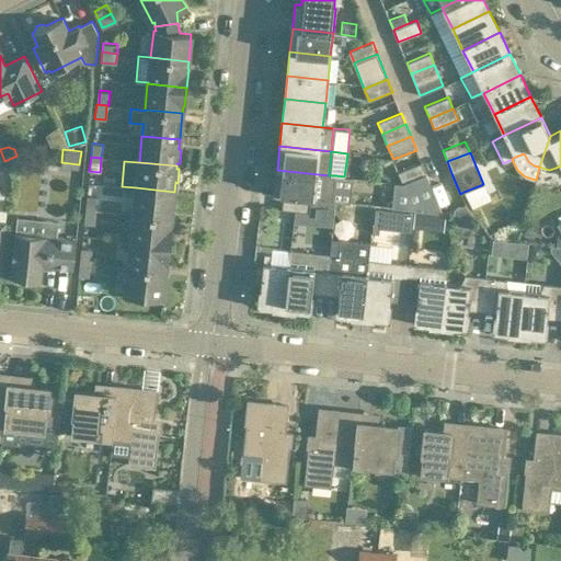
[(397,171),(402,183),(425,173),(420,161),(397,171)]
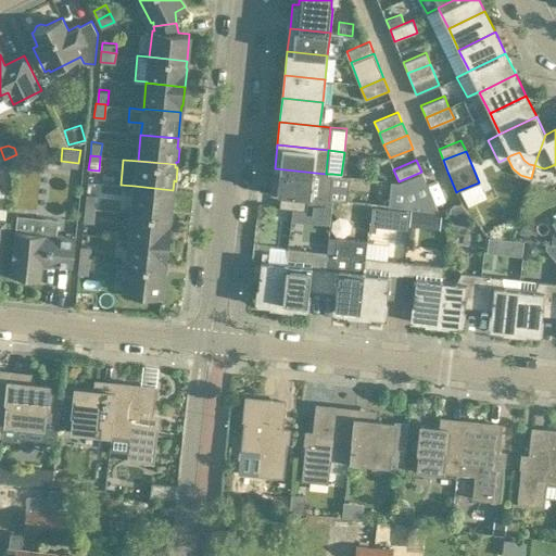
[(272,192),(280,193),(307,196),(329,199),(332,174),(326,174),(275,168),(272,192)]
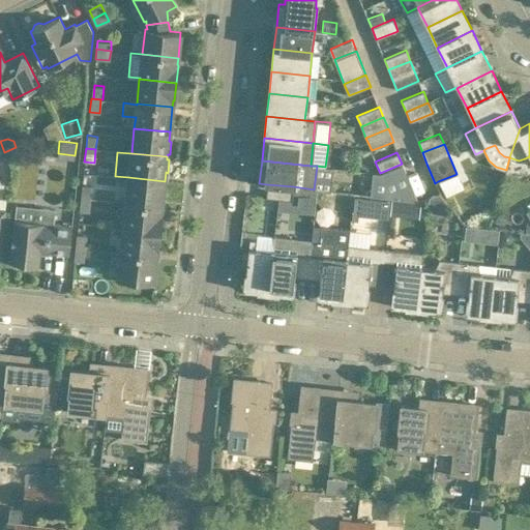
[(373,172),(371,196),(383,197),(392,198),(404,200),(416,201),(406,174),(402,164),(380,173),(373,172)]
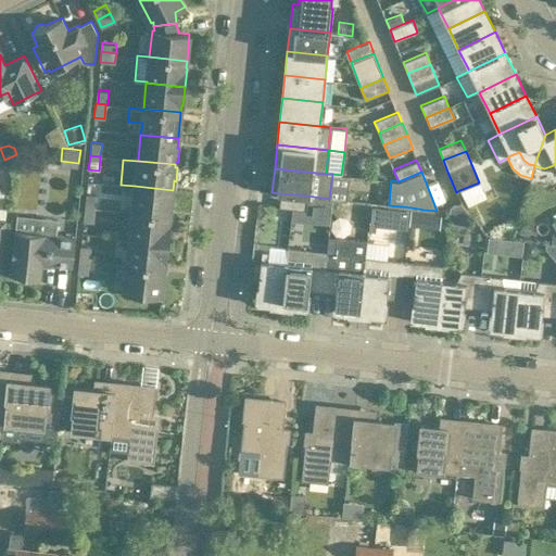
[(332,174),(329,199),(332,199),(346,200),(350,176),(341,175),(332,174)]
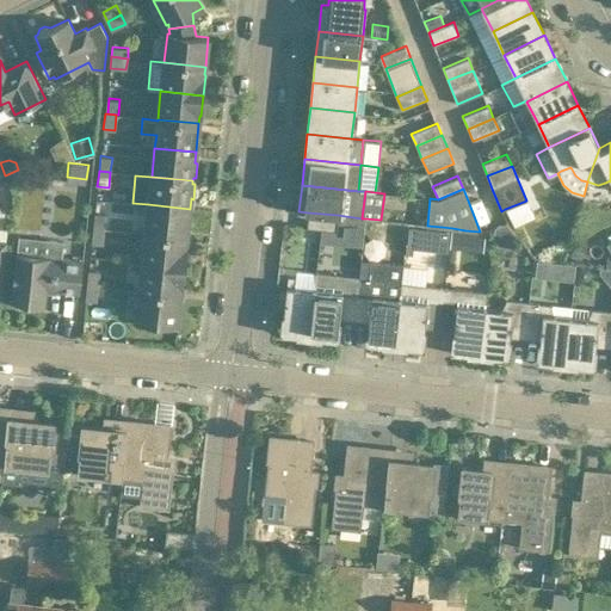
[(535,218),(526,201),(505,209),(513,228),(535,218)]
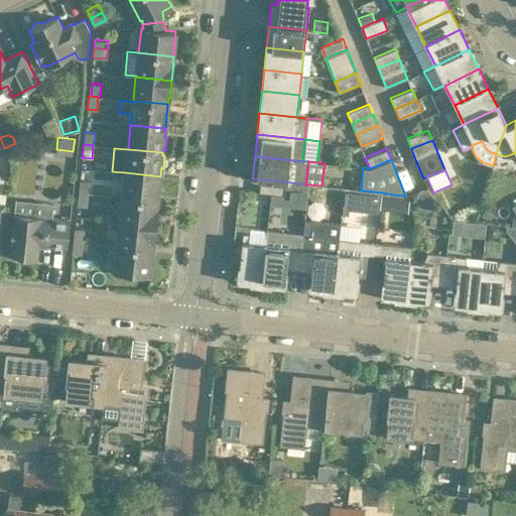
[(125,172),(123,197),(157,201),(160,176),(125,172)]
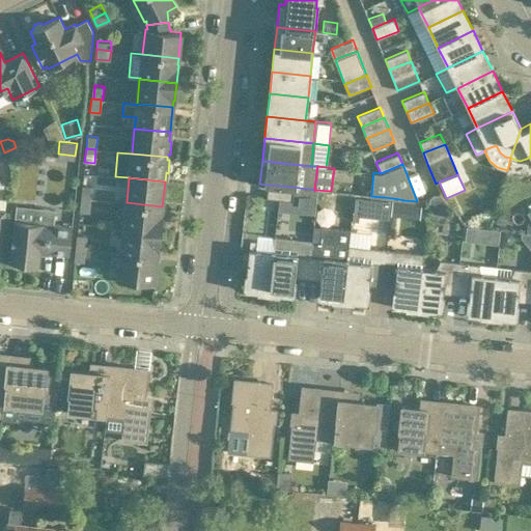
[(82,185),(81,198),(90,199),(91,186),(82,185)]
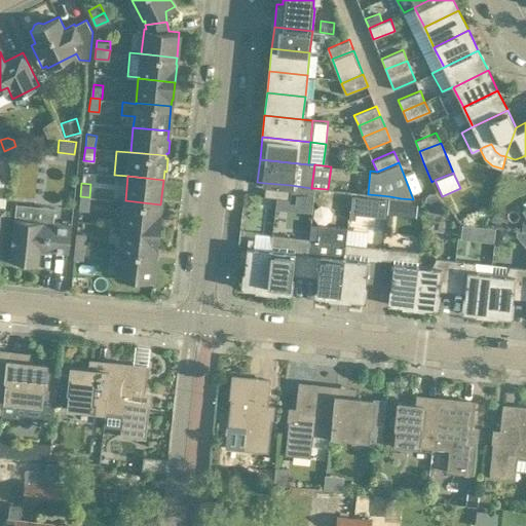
[(291,185),(265,183),(264,195),(276,196),(285,197),(289,198),(290,187),(291,185)]
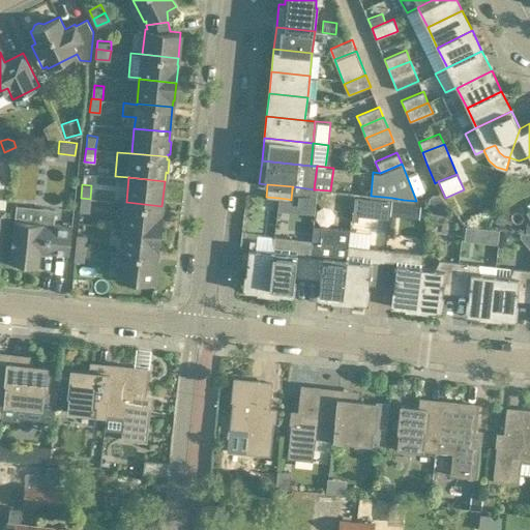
[(293,186),(290,210),(314,213),(317,189),(293,186)]
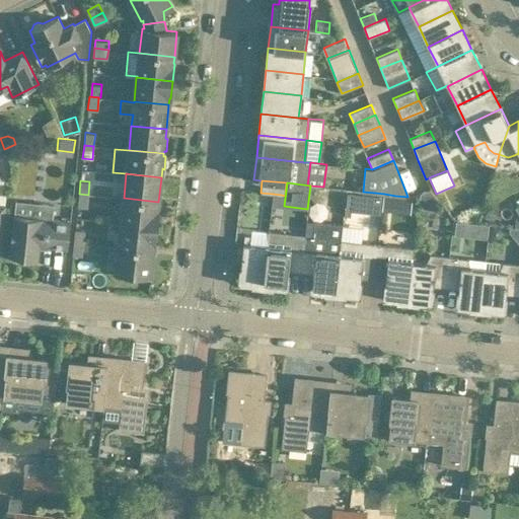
[(420,193),(419,209),(431,210),(432,210),(439,200),(430,189),(420,193)]
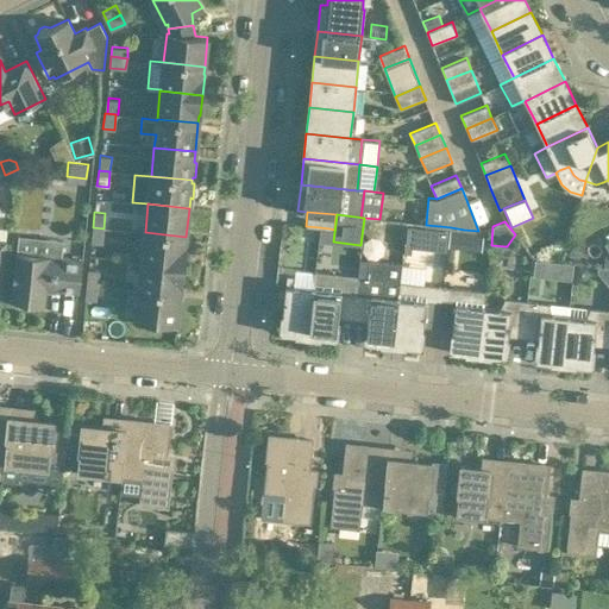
[(407,226),(406,245),(445,250),(447,231),(407,226)]
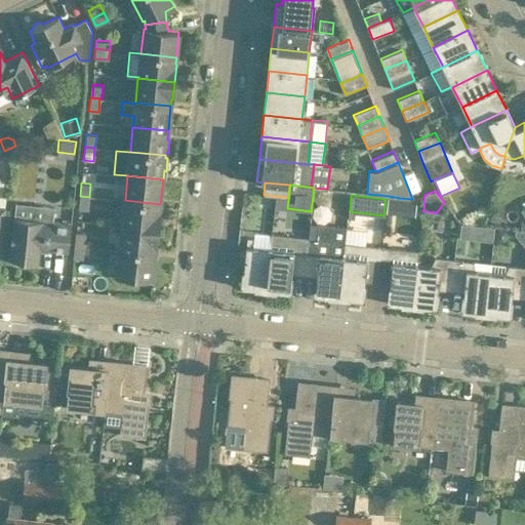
[(80,196),(78,209),(88,210),(89,197),(80,196)]
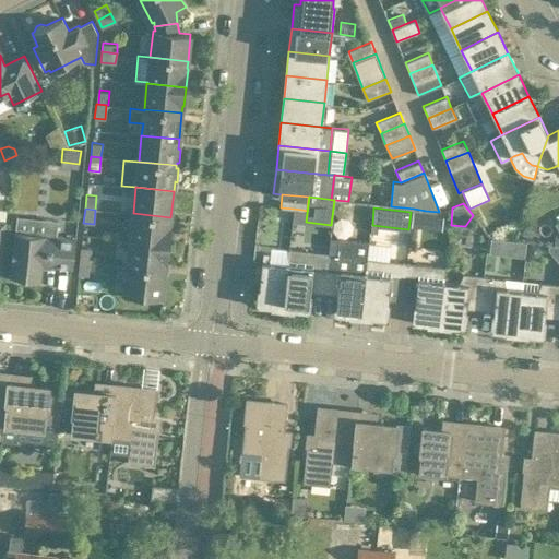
[(294,209),(293,221),(306,222),(307,212),(307,211),(302,210),(294,209)]
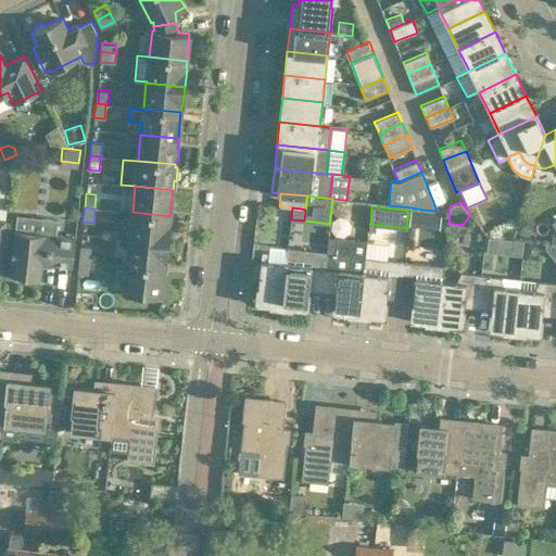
[(412,207),(409,225),(421,227),(424,210),(412,207)]
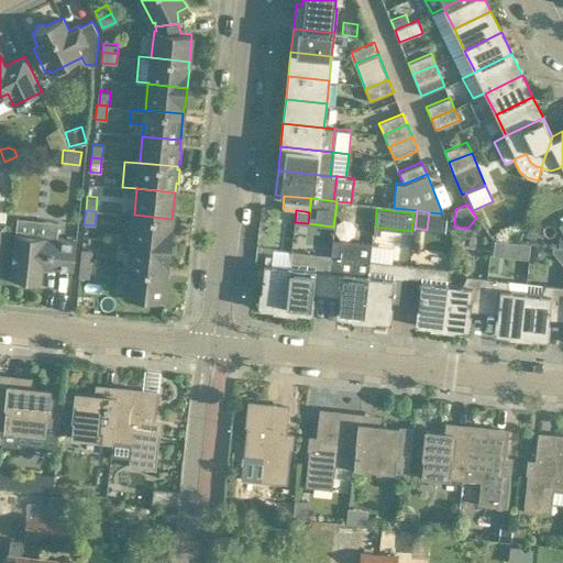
[(429,212),(427,230),(444,231),(446,214),(442,213),(429,212)]
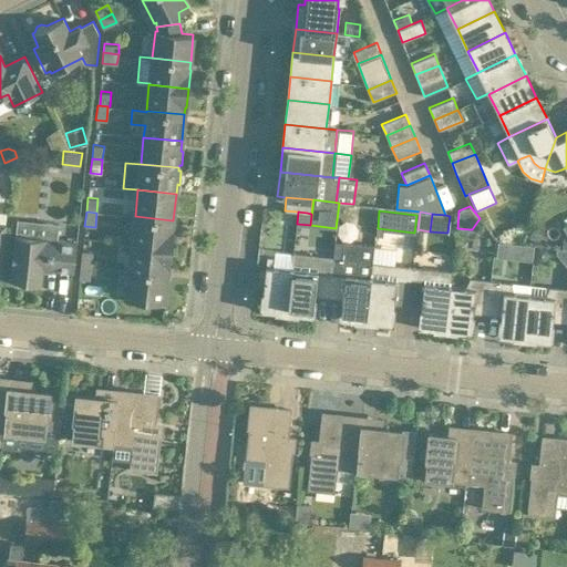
[(135,216),(132,243),(171,247),(173,228),(172,228),(173,220),(135,216)]
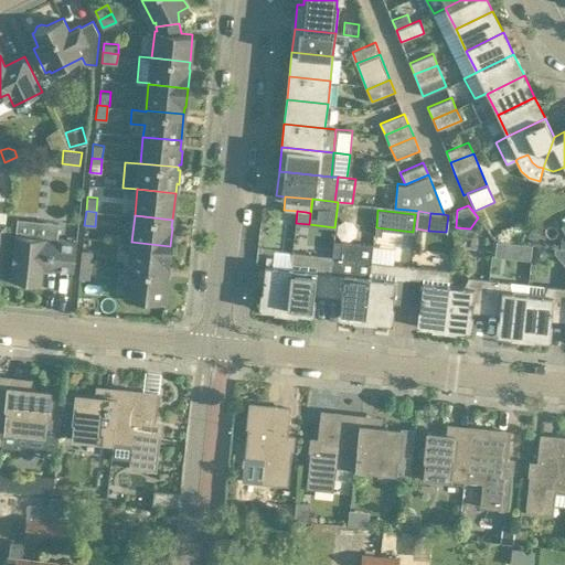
[(539,233),(529,231),(526,241),(537,243),(539,233)]
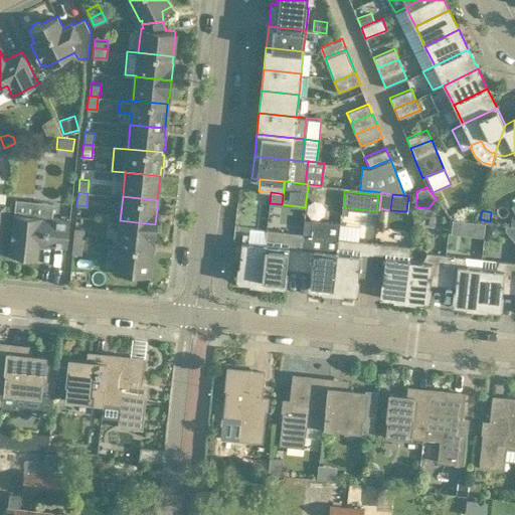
[(14,213),(12,233),(9,253),(16,254),(16,258),(30,260),(30,255),(37,256),(38,243),(67,246),(70,218),(52,216),(52,218),(41,216),(14,213)]
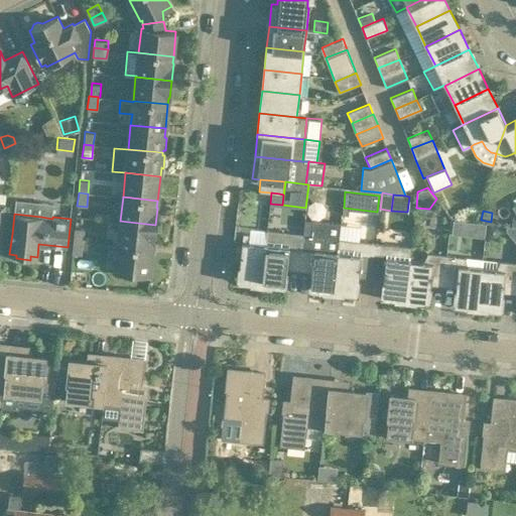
[(454,219),(452,230),(465,231),(466,221),(454,219)]
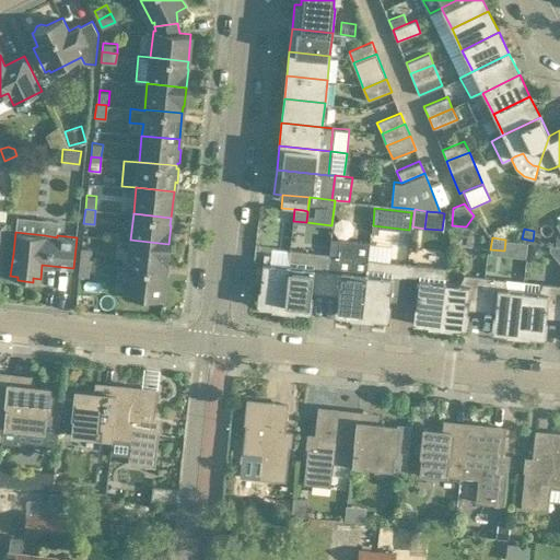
[(328,256),(325,287),(339,288),(336,314),(361,317),(368,260),(370,242),(338,238),(336,256),(328,256)]
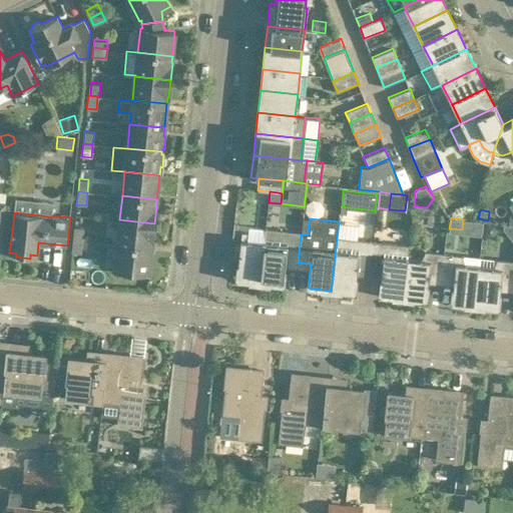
[(119,219),(116,243),(151,247),(152,240),(153,240),(154,223),(119,219)]
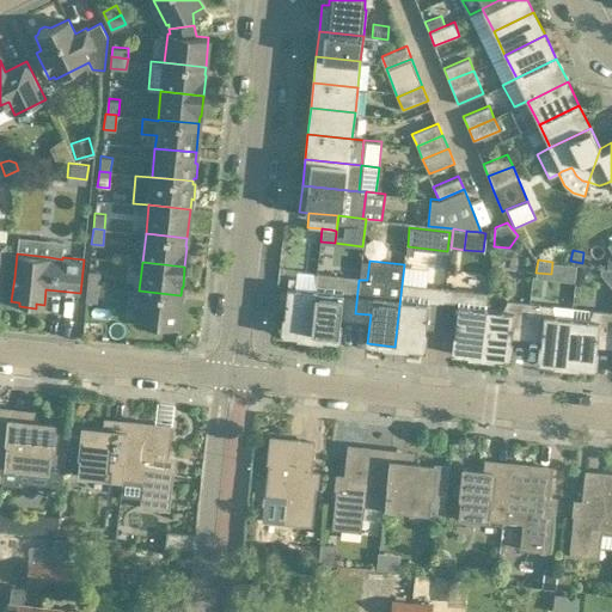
[(575,264),(552,262),(551,274),(574,276),(575,264)]
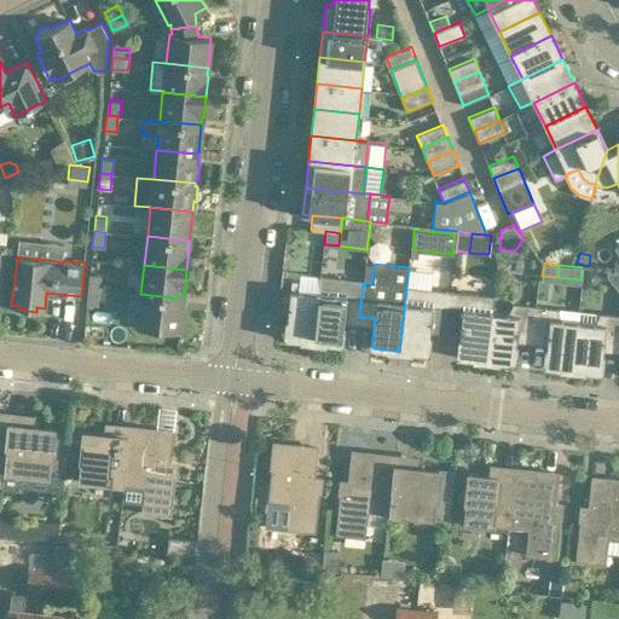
[(585,272),(584,279),(588,284),(594,284),(599,282),(600,276),(595,271),(590,270),(585,272)]
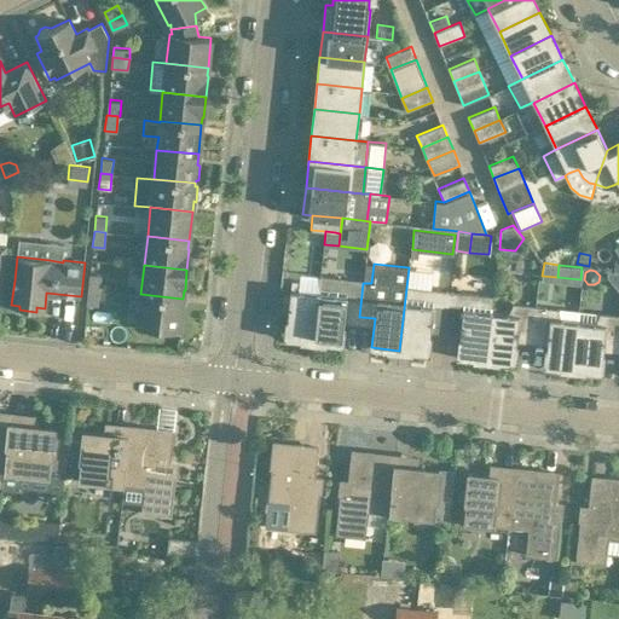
[(618,271),(608,270),(607,276),(618,290),(618,271)]
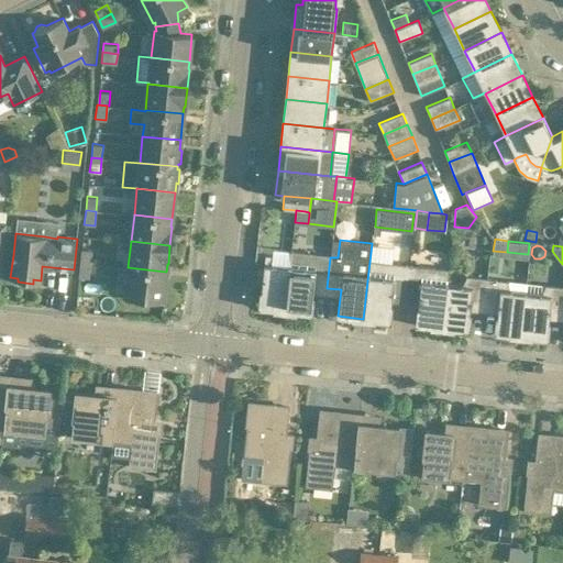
[(81,249),(80,263),(90,264),(91,253),(91,250),(81,249)]
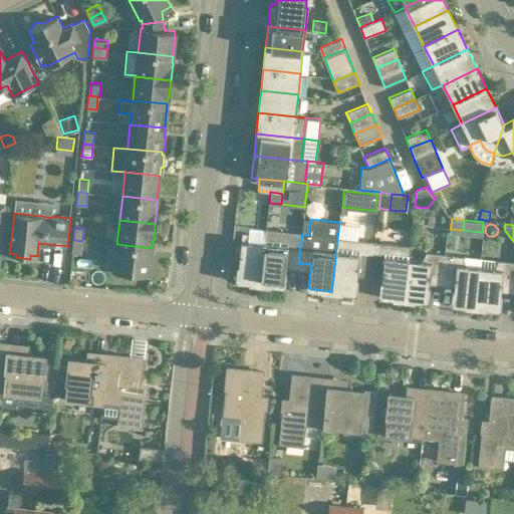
[(236,281),(260,283),(264,243),(251,241),(249,232),(242,231),(236,281)]
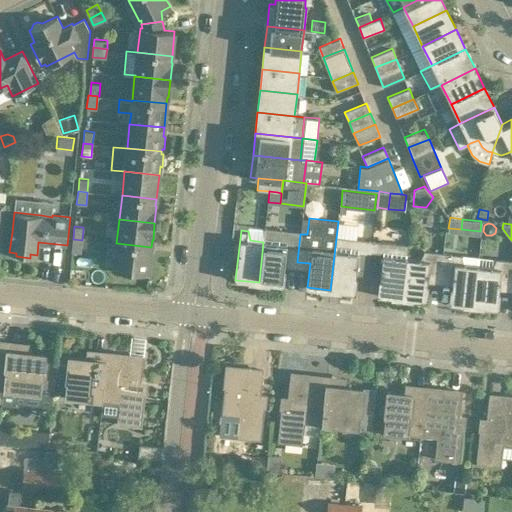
[(285,261),(297,262),(300,234),(264,230),(263,242),(259,282),(282,285),(285,261)]
